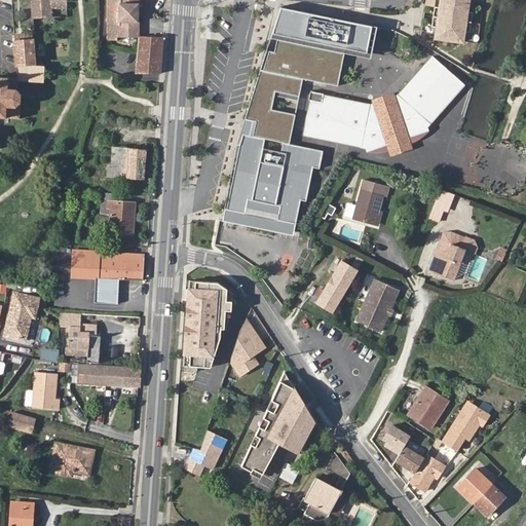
[(31,0),(32,19),(51,17),(51,9),(67,9),(65,0),(31,0)]
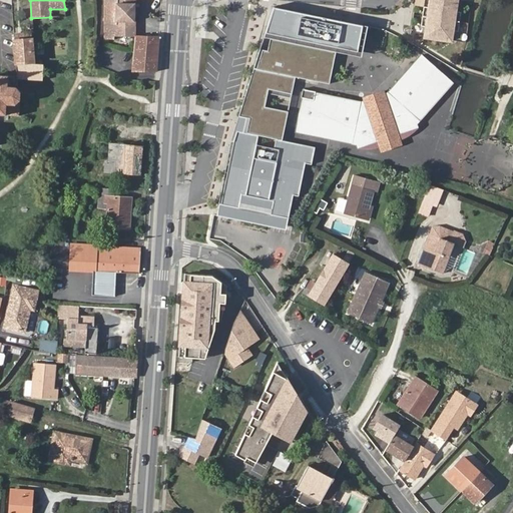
[(107,0),(107,38),(115,38),(115,35),(134,35),(135,2),(135,0),(107,0)]
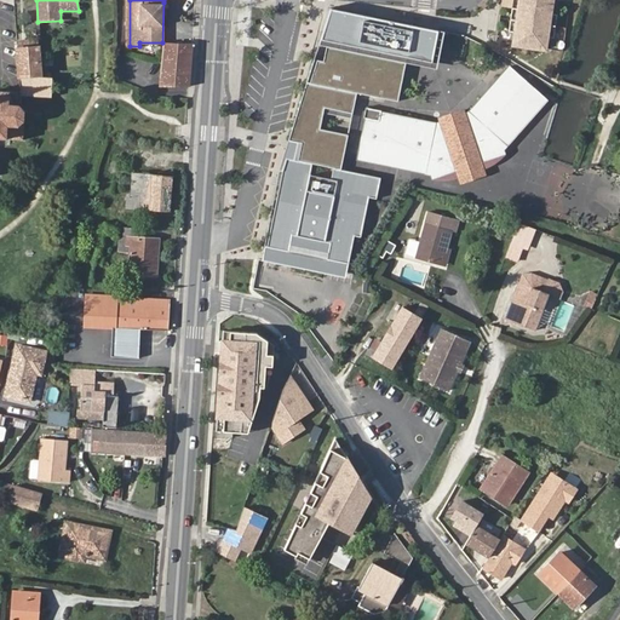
[(549,0),(516,0),(516,6),(510,5),(506,29),(514,30),(511,41),(543,46),(544,35),(551,35),(554,12),(547,11),(549,0)]
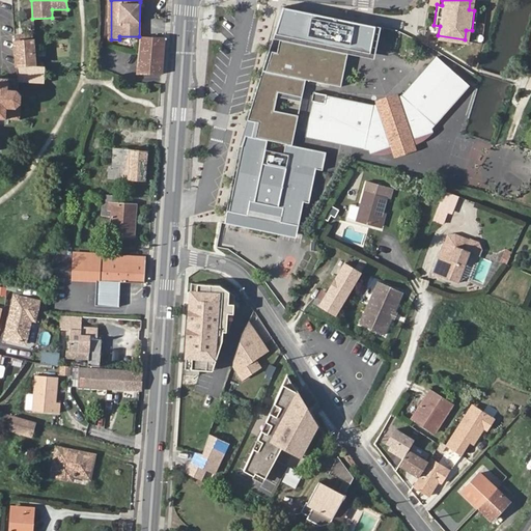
[(244,141),(228,226),(299,242),(306,204),(312,206),(318,172),(325,174),(328,156),(296,148),(308,85),(345,92),(351,59),(382,64),(388,31),(287,11),(266,75),(244,141)]
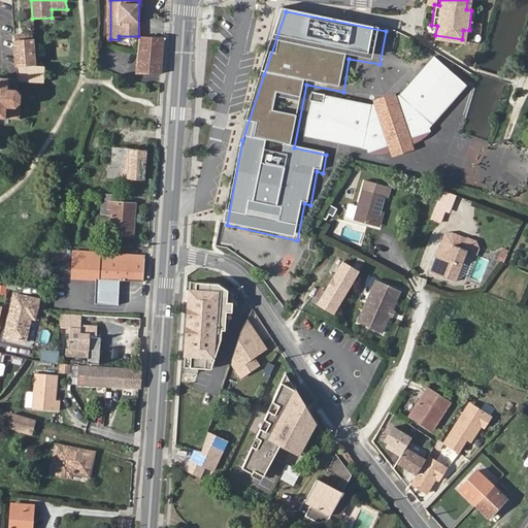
[(161,74),(163,37),(140,37),(137,73),(161,74)]
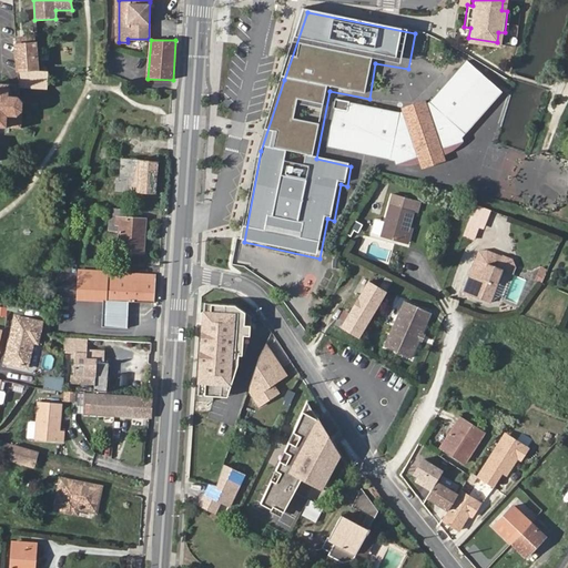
[(16,43),(18,69),(37,70),(36,48),(36,41),(16,43)]
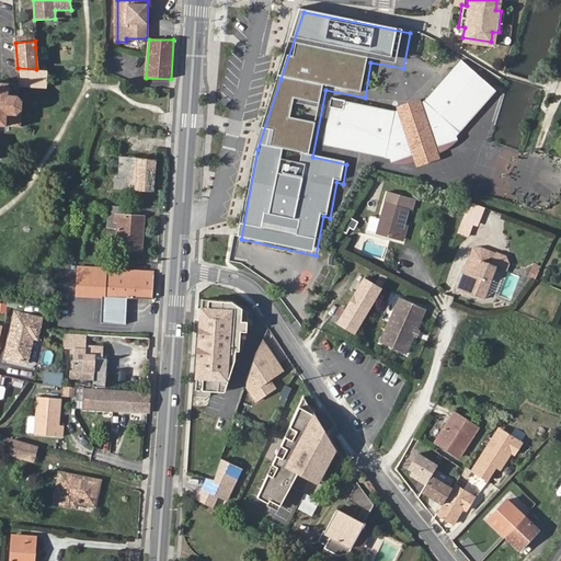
[(454,140),(499,93),(464,64),(427,104),(401,115),(334,98),(324,147),(384,159),(386,151),(389,152),(391,152),(395,152),(398,152),(401,152),(404,152),(408,151),(411,151),(413,151),(416,150),(419,149),(420,149),(423,148),(425,148),(428,146),(432,145),(434,144),(437,142),(439,140),(443,139),(445,137),(447,136),(454,140)]
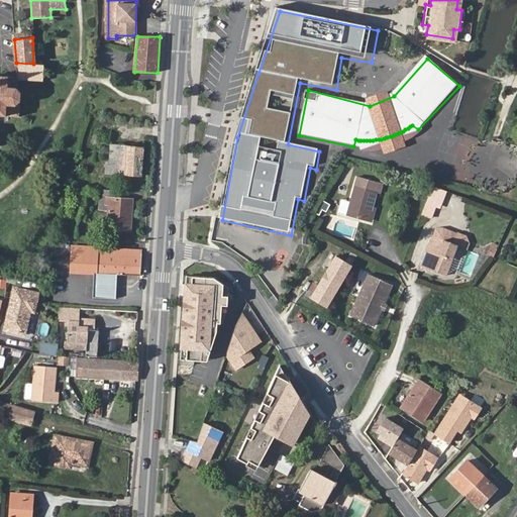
[(16,63),(16,76),(16,81),(43,82),(43,64),(33,64),(16,63)]
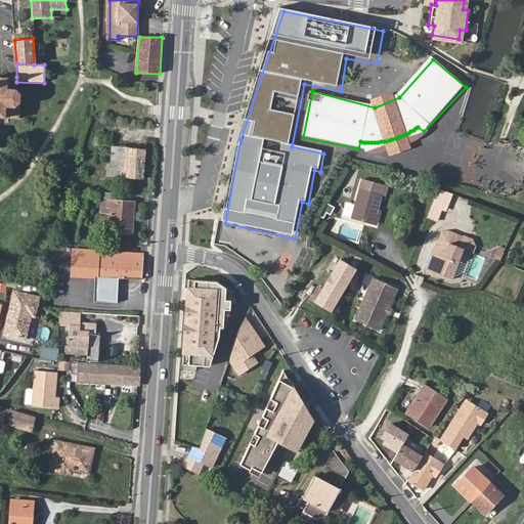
[(16,82),(16,77),(0,76),(0,133),(4,133),(5,118),(19,118),(20,93),(17,88),(16,82)]
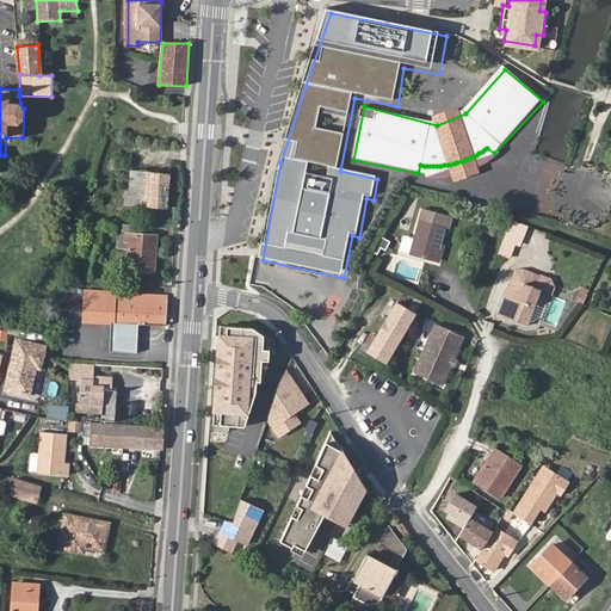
[(353,160),(357,166),(420,178),(423,184),(426,184),(432,185),(439,186),(446,185),(451,185),(454,191),(475,186),(474,179),(477,177),(482,176),(487,172),(492,168),(498,164),(497,159),(543,109),(543,102),(494,153),(487,148),(485,149),(482,152),(479,153),(476,155),(473,156),(470,158),(467,159),(463,161),(461,161),(457,162),(456,162),(454,164),(450,165),(448,165),(444,165),(440,166),(437,166),(433,166),(430,166),(426,166),(424,166),(420,165),(418,173),(353,160)]
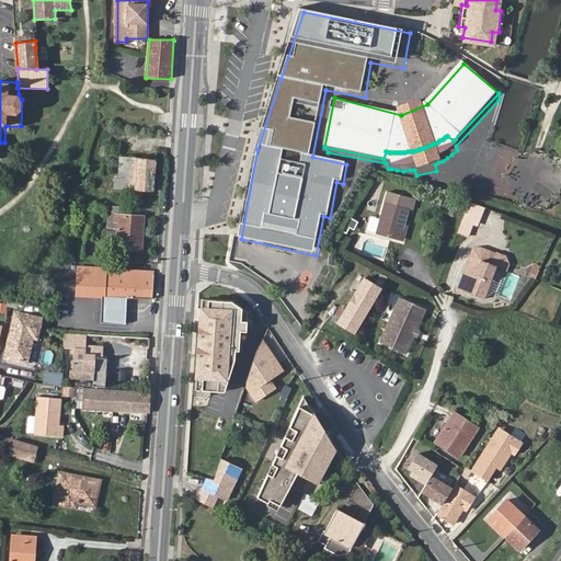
[(118,155),(119,146),(106,145),(105,150),(105,152),(118,155)]
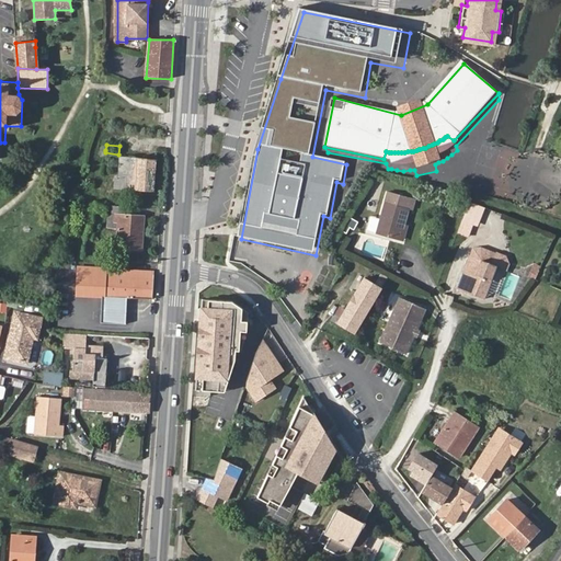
[(116,178),(115,189),(153,191),(155,159),(121,157),(119,178),(116,178)]
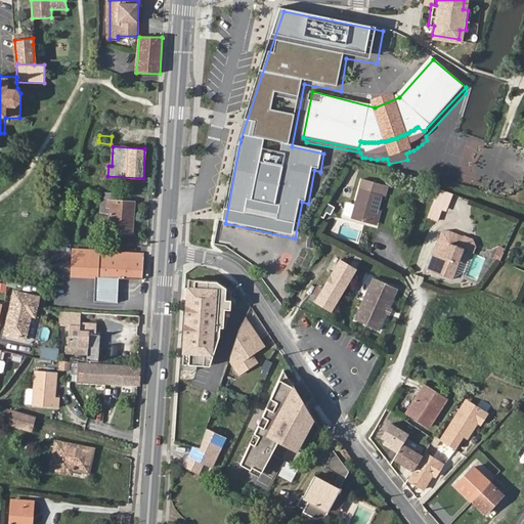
[(387,187),(361,180),(350,220),(373,226),(377,211),(381,197),(384,198),(387,187)]
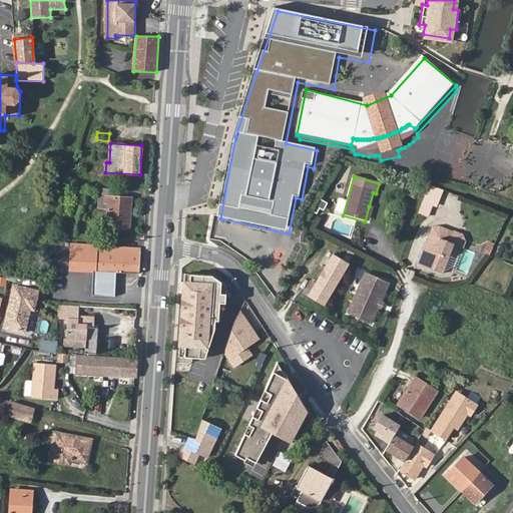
[(433,197),(437,186),(431,184),(428,183),(424,194),(433,197)]
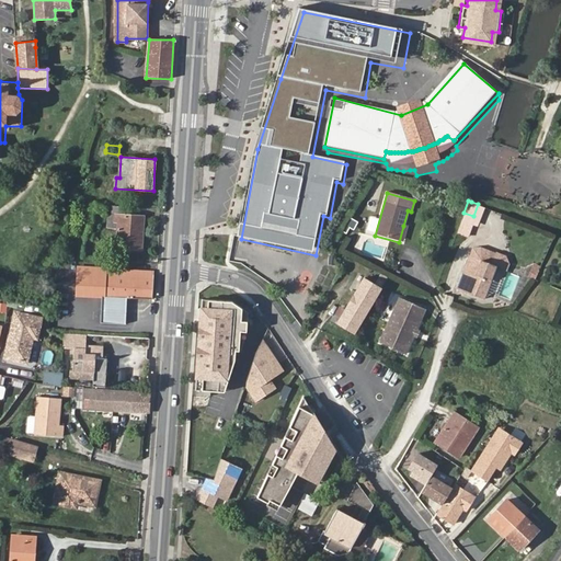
[(132,215),(133,206),(110,204),(110,214),(132,215)]
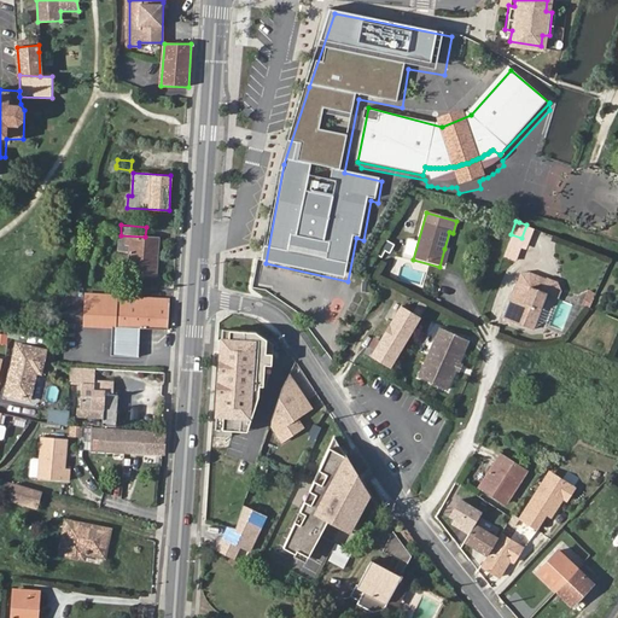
[(511,234),(507,246),(517,250),(522,238),(511,234)]
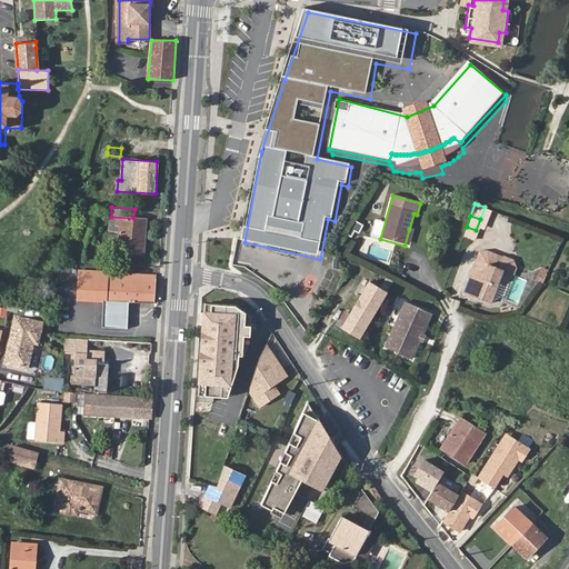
[(146,219),(133,218),(111,217),(110,231),(120,232),(119,251),(143,252),(146,219)]
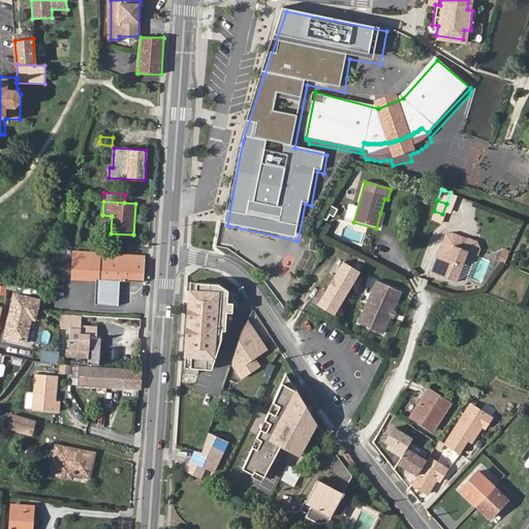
[(101,232),(111,234),(112,216),(102,215),(101,232)]
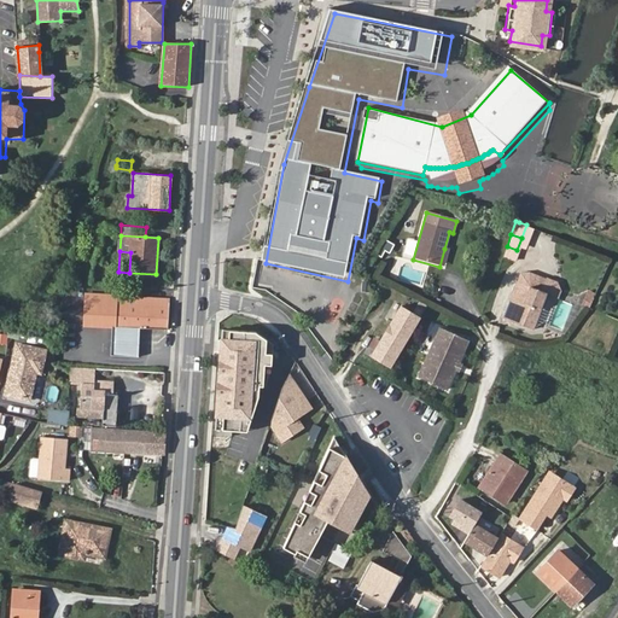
[(547,292),(517,281),(503,318),(532,330),(547,292)]
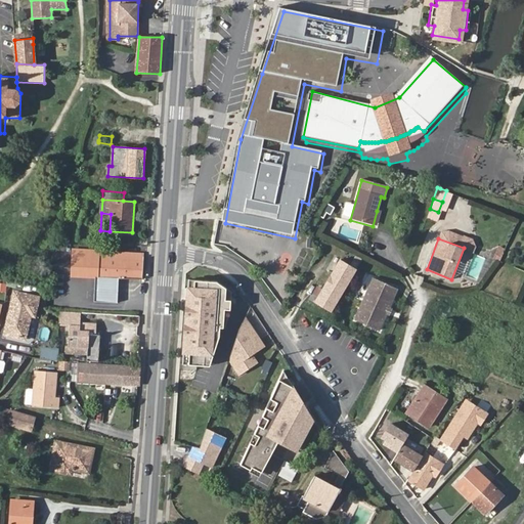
[(505,255),(507,248),(500,246),(497,252),(505,255)]
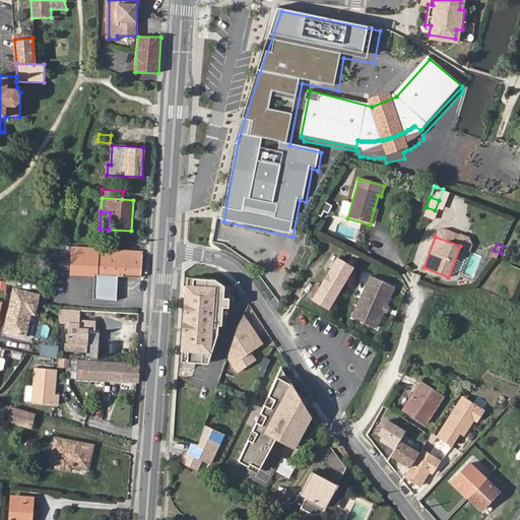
[(71,273),(87,274),(93,274),(115,275),(117,256),(118,249),(106,248),(89,248),(89,249),(72,248),(71,273)]
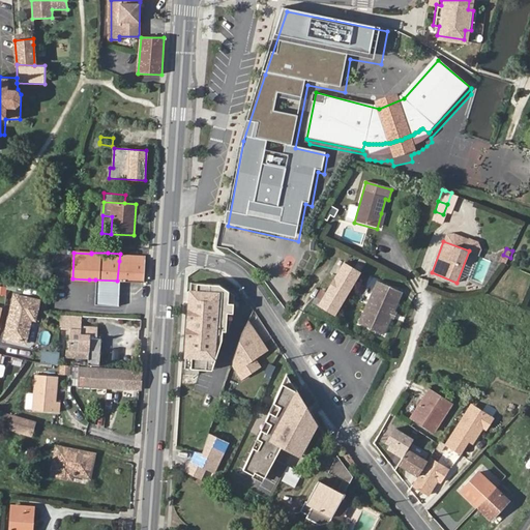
[(120,282),(143,283),(144,263),(145,255),(128,254),(120,254),(119,261),(117,281),(120,282)]
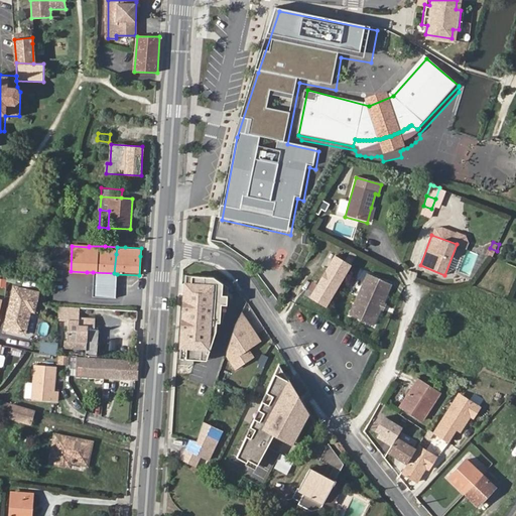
[(349,265),(334,256),(309,297),(325,306),(349,265)]
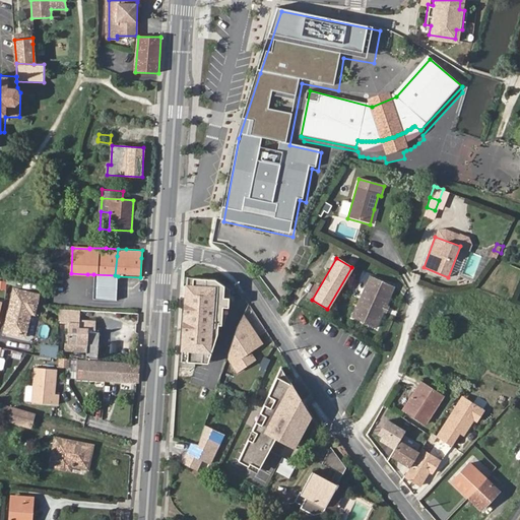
[(115,275),(93,274),(92,300),(116,301),(118,276),(115,275)]
